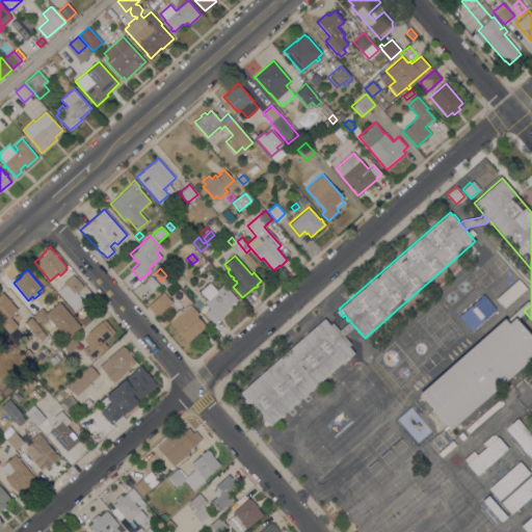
[(83,287),(76,293),(84,302),(75,311),(68,301),(67,302),(57,291),(64,285),(62,284),(73,274),(83,287)]
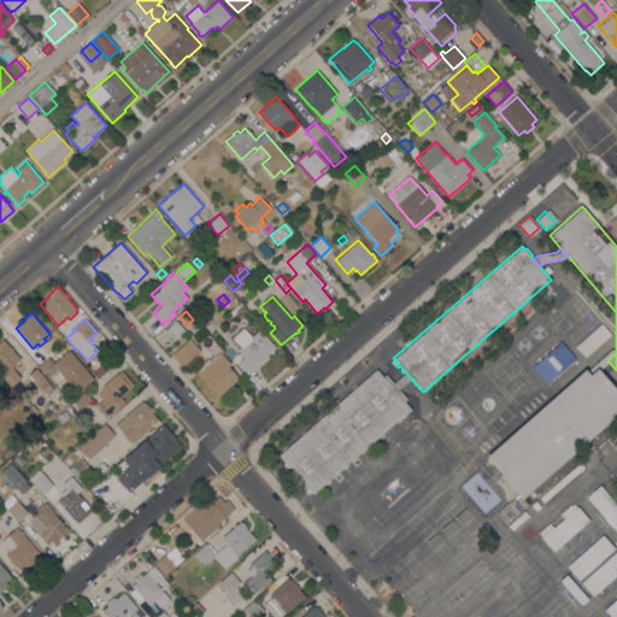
[(176,321),(184,330),(174,340),(165,330),(176,321)]
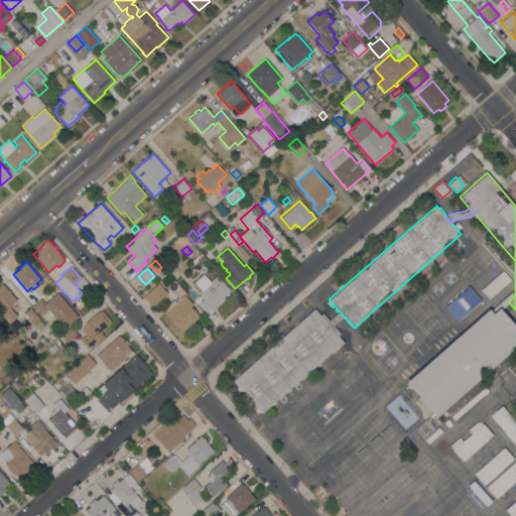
[(489,299),(481,290),(503,270),(511,279),(489,299)]
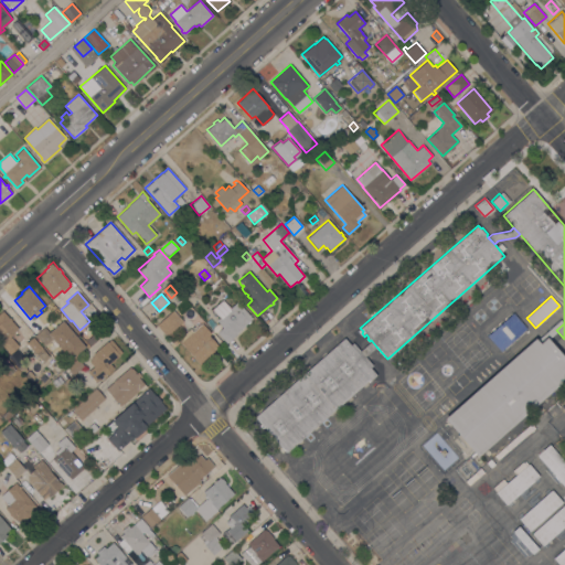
[(252,318),(249,321),(251,322),(248,324),(247,323),(245,324),(245,326),(236,333),(236,334),(226,343),(217,332),(223,328),(216,320),(220,318),(212,309),(223,300),(230,308),(237,301),(252,318)]
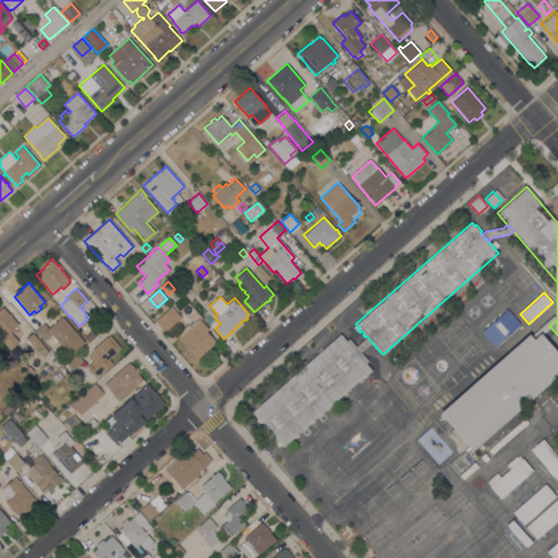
[(9,314),(10,313),(12,315),(11,316),(17,325),(15,327),(17,328),(15,329),(14,328),(10,331),(19,342),(10,350),(0,339),(1,338),(0,336),(0,308),(2,306),(9,314)]
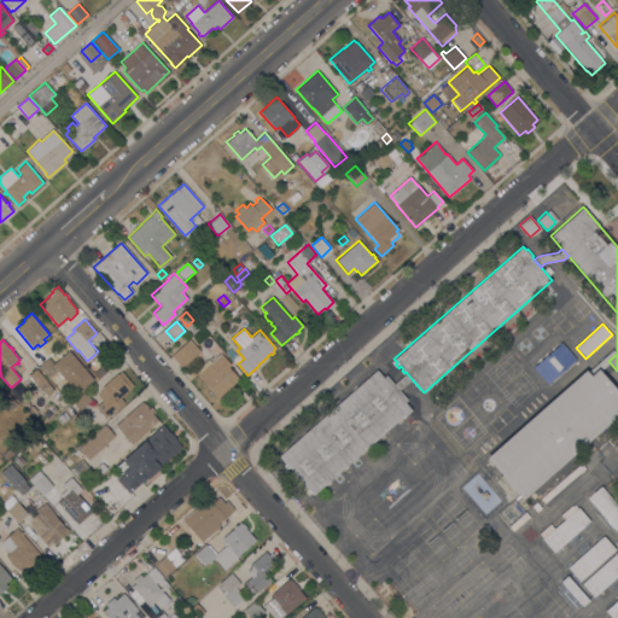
[(181,368),(170,355),(190,339),(200,351),(181,368)]
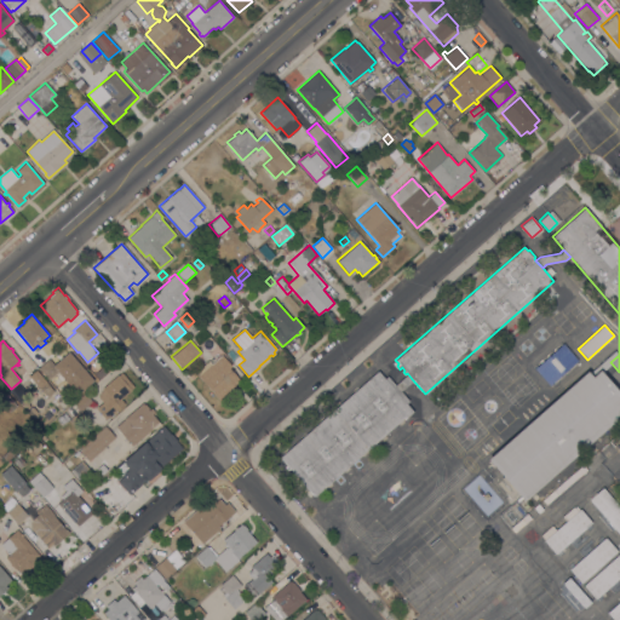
[(578,360),(549,385),(534,368),(563,343),(578,360)]
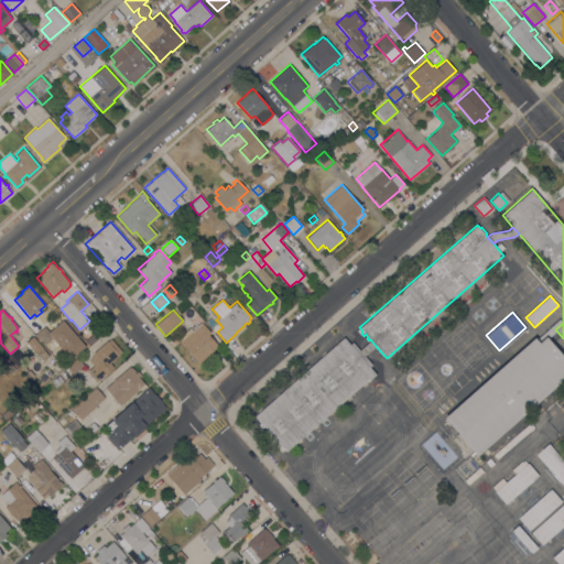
[(548,338),(545,336),(539,343),(535,339),(560,320),(563,323),(555,329),(556,331),(548,338)]
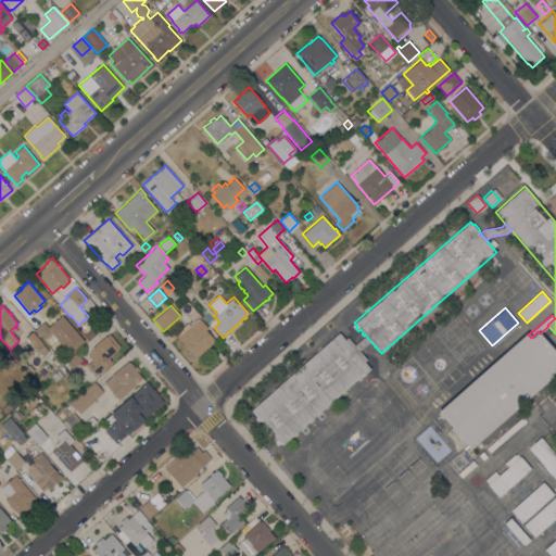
[(178,337),(176,333),(187,324),(190,327),(199,318),(207,328),(205,329),(215,341),(210,345),(213,349),(199,361),(178,337)]
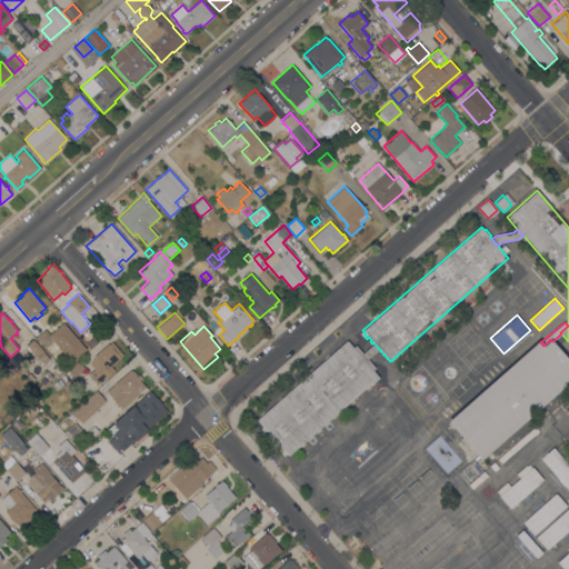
[(55,340),(53,340),(59,347),(51,353),(46,348),(45,349),(35,338),(45,329),(55,340)]
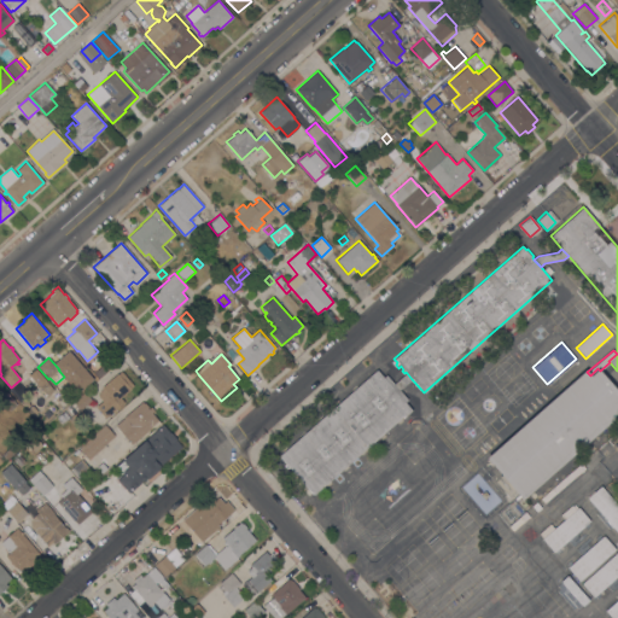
[(98,378),(94,373),(101,366),(106,371),(98,378)]
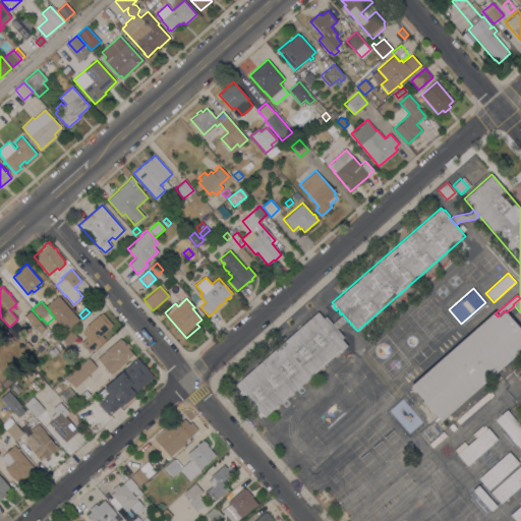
[(24,316),(31,310),(40,322),(39,322),(46,330),(41,334),(24,316)]
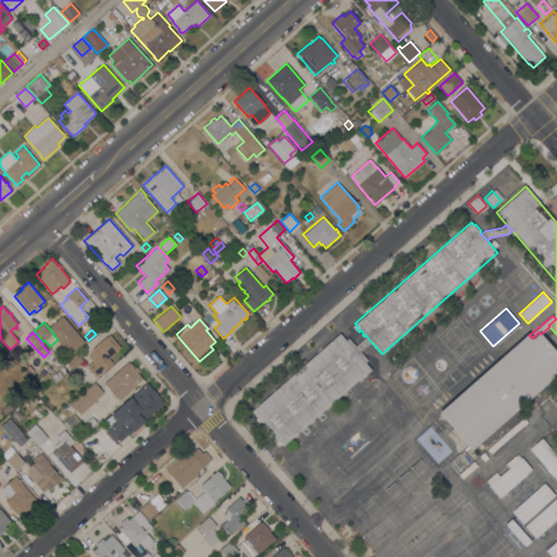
[(544,339),(545,338),(553,347),(553,348),(556,353),(556,364),(556,366),(556,367),(556,373),(470,450),(463,443),(458,448),(455,445),(458,442),(449,430),(452,429),(437,412),(528,333),(529,335),(532,338),(539,332),(541,334),(544,339)]
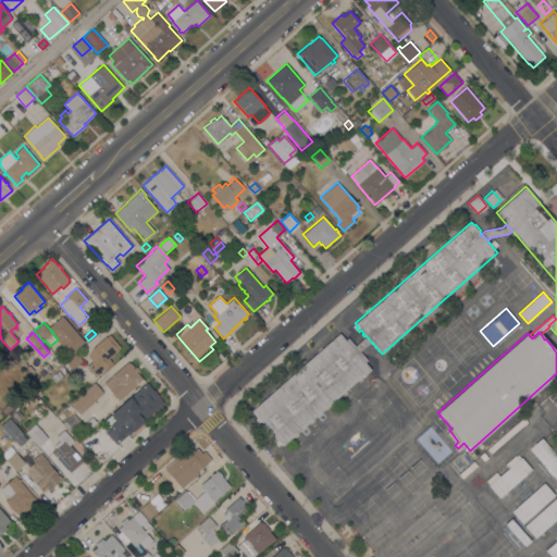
[(367,360),(364,362),(371,370),(363,376),(363,375),(283,446),(260,421),(258,422),(256,420),(258,418),(251,410),(339,333),(342,335),(344,334),(347,338),(348,337),(355,346),(360,351),(367,360)]
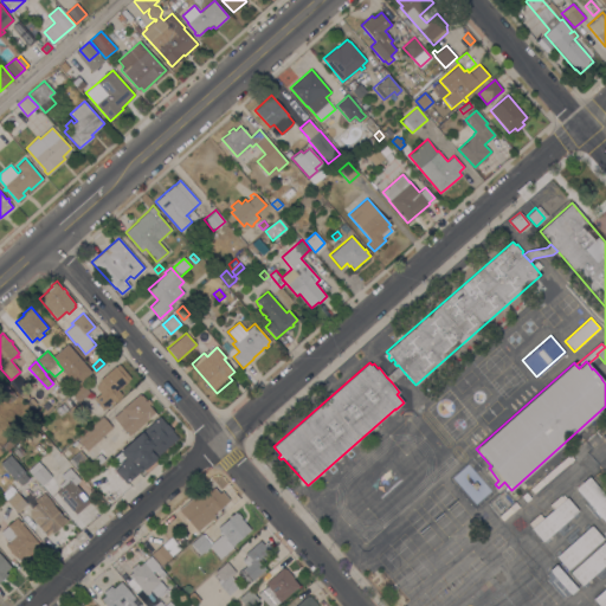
[(115,366),(116,367),(118,363),(130,378),(128,381),(118,391),(122,394),(104,410),(94,398),(100,393),(96,388),(96,387),(100,381),(100,379),(115,366)]
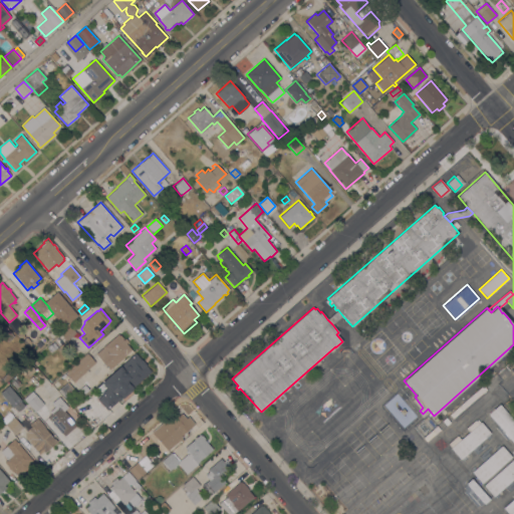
[(327,319),(338,310),(342,315),(332,324),(327,319)]
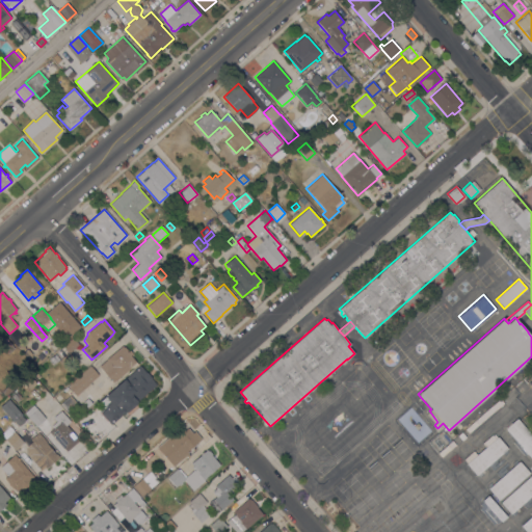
[(15,348),(8,353),(0,344),(0,336),(3,334),(15,348)]
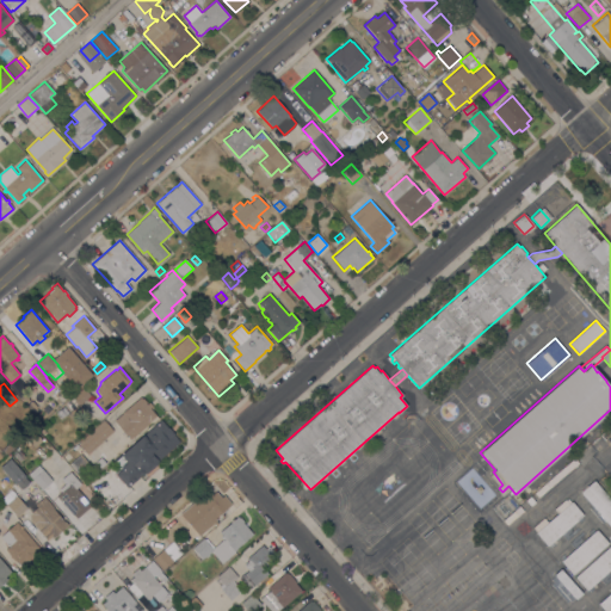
[(91,396),(79,406),(73,397),(80,393),(79,392),(84,388),(91,396)]
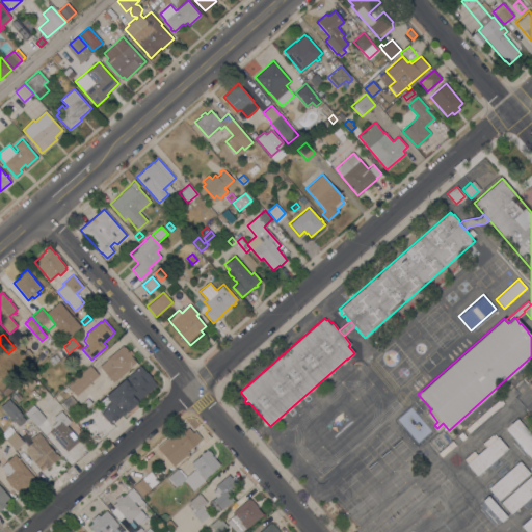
[(22,352),(17,346),(21,343),(26,349),(22,352)]
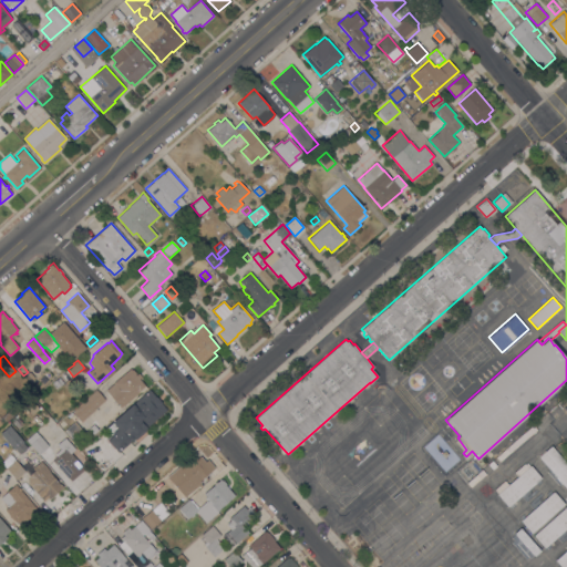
[(138,391),(140,392),(132,399),(130,398),(120,406),(105,391),(114,383),(113,383),(131,369),(132,370),(133,369),(136,373),(135,374),(136,375),(138,373),(142,377),(140,379),(145,385),(138,391)]
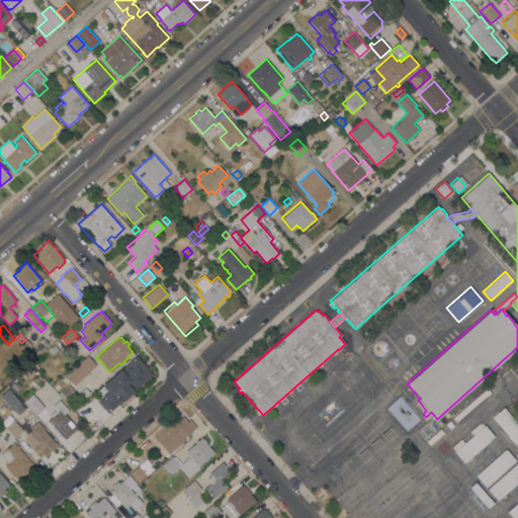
[(31,345),(26,349),(22,344),(27,340),(31,345)]
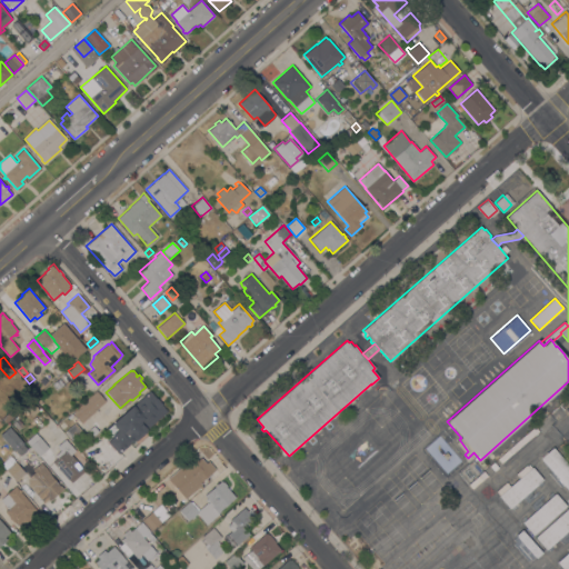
[(62,385),(57,389),(53,383),(59,379),(62,385)]
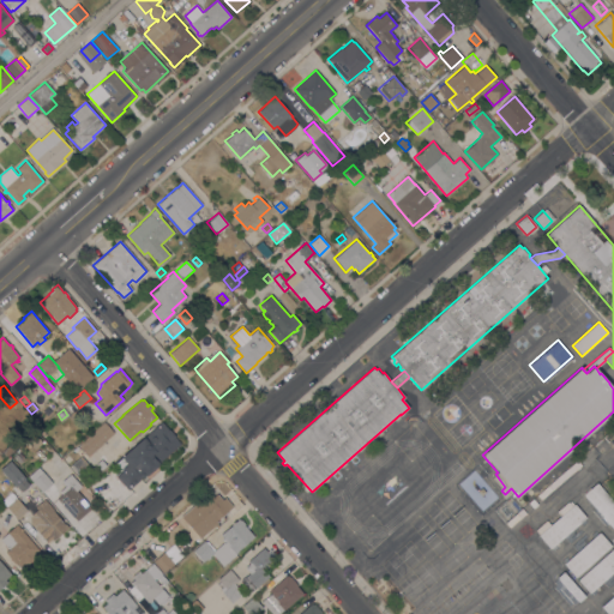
[(102,443),(103,444),(88,457),(78,445),(104,422),(114,433),(102,443)]
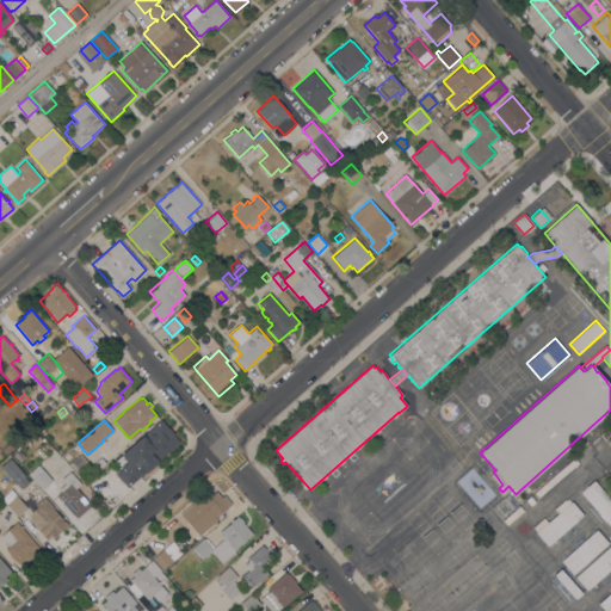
[(127,486),(117,474),(125,467),(124,466),(127,463),(119,455),(161,420),(180,442),(156,462),(156,464),(146,473),(142,473),(127,486)]
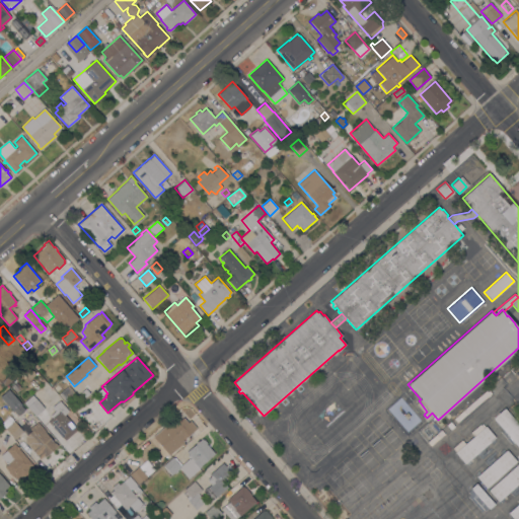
[(29,380),(23,373),(30,367),(35,374),(29,380)]
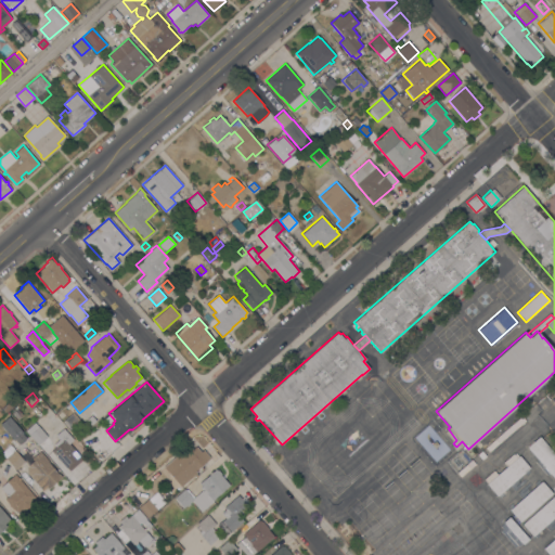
[(5,413),(1,409),(10,401),(14,405),(5,413)]
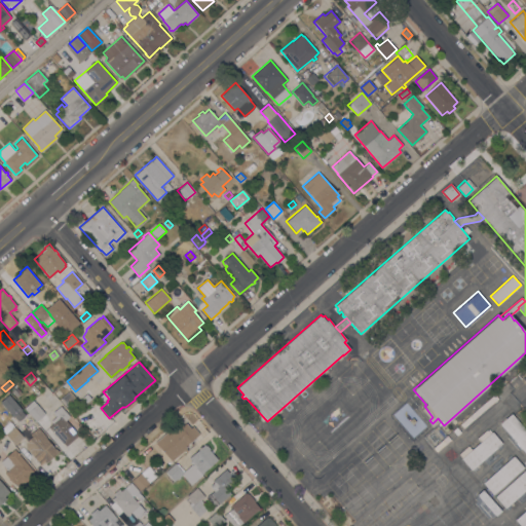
[(1,397),(7,391),(27,414),(17,422),(12,415),(13,414),(7,408),(5,411),(2,407),(5,404),(3,402),(5,401),(1,397)]
